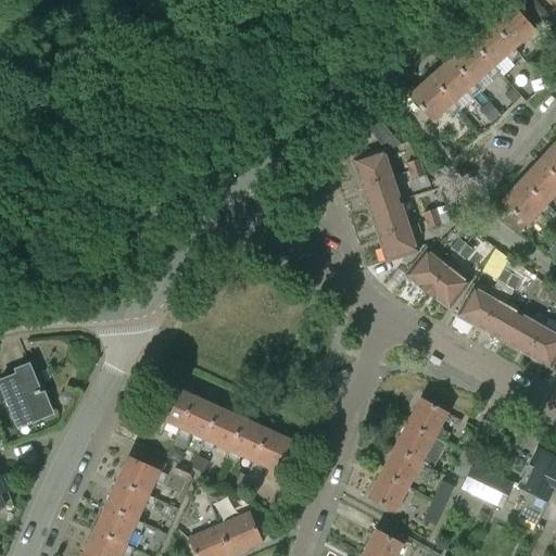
[(510,5),(490,23),(514,49),(526,39),(531,45),(539,37),(510,5)]
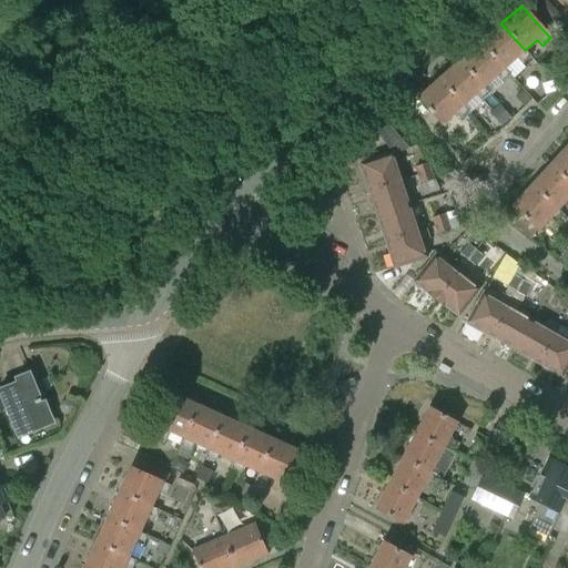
[(525,50),(500,23),(480,42),(504,69),(516,58),(521,64),(530,57),(525,50)]
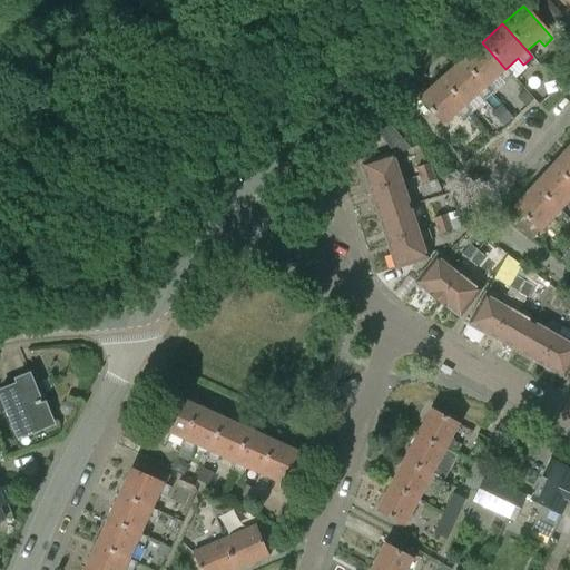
[(511,75),(482,42),(461,60),(485,87),(498,77),(502,82),(511,75)]
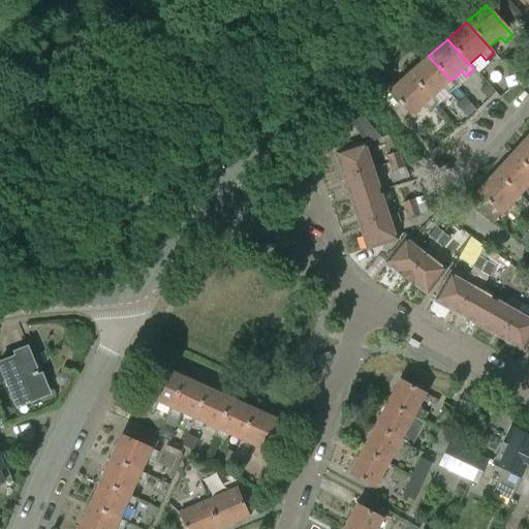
[(447,94),(448,95),(457,88),(450,81),(428,56),(409,73),(431,98),(442,88),(447,94)]
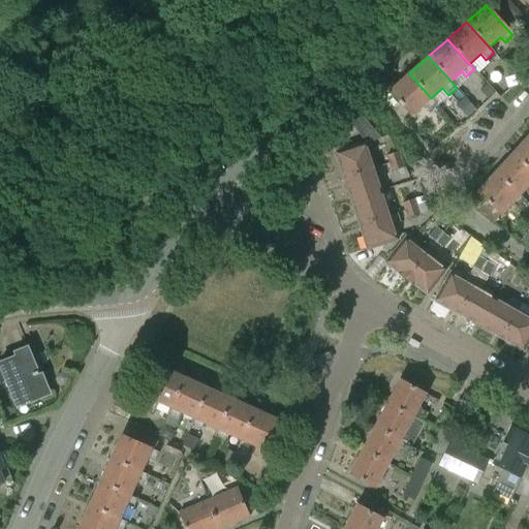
[(431,98),(409,73),(389,91),(411,116),(424,105),(429,111),(436,103),(431,98)]
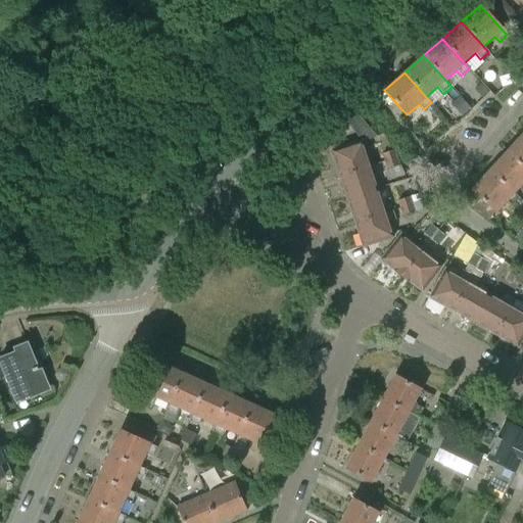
[(487,92),(481,86),(475,91),(481,98),(487,92)]
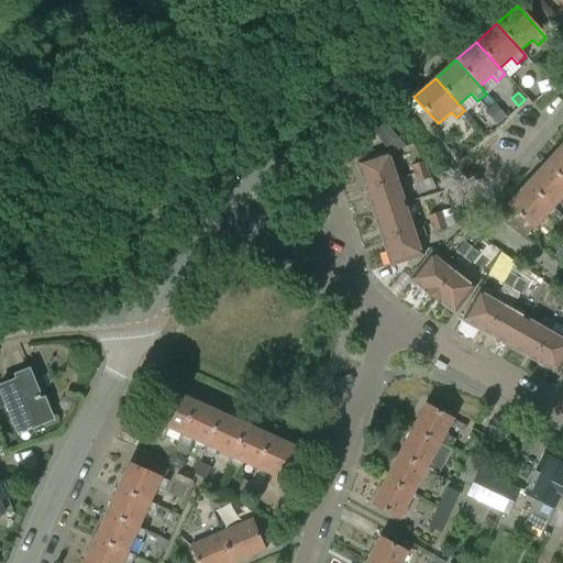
[(492,107),(485,111),(496,124),(505,116),(495,103),(492,107)]
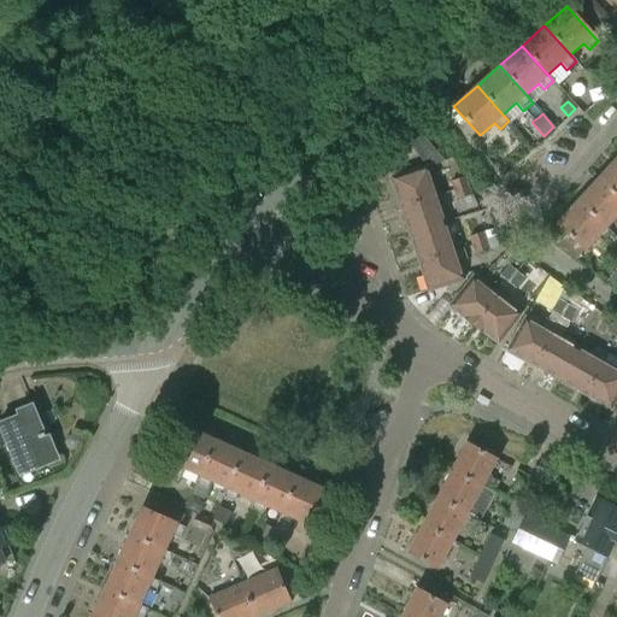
[(410,146),(399,153),(406,162),(416,154),(410,146)]
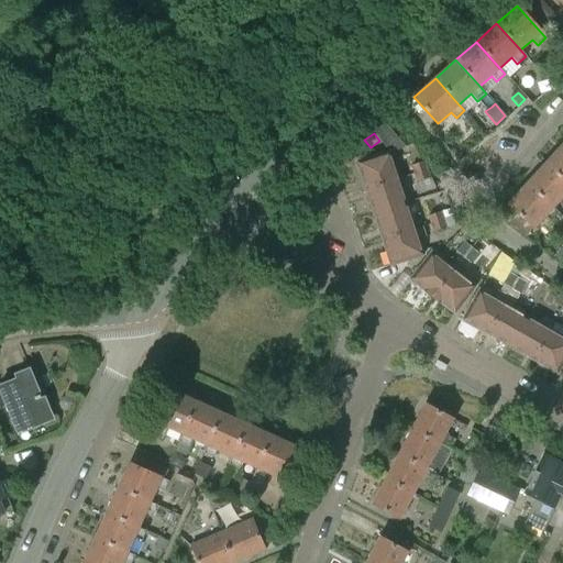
[(562,143),(545,163),(562,179),(562,143)]
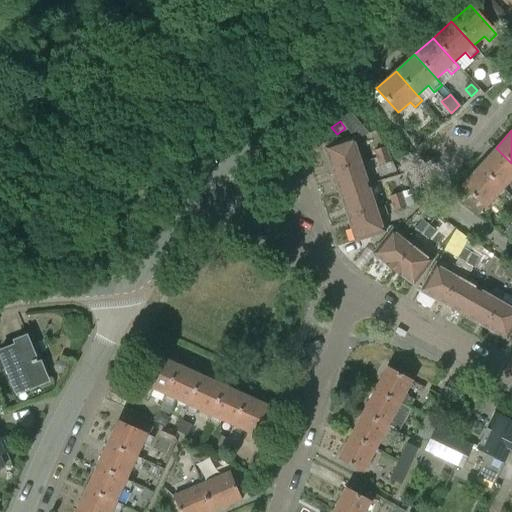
[(325,148),(333,171),(361,162),(353,139),(325,148)]
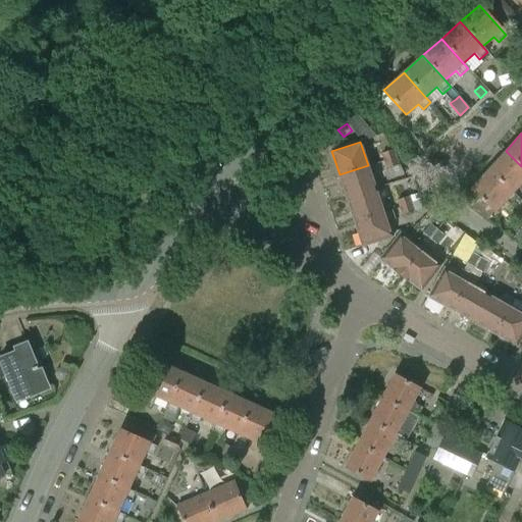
[(380,154),(383,161),(396,157),(394,150),(380,154)]
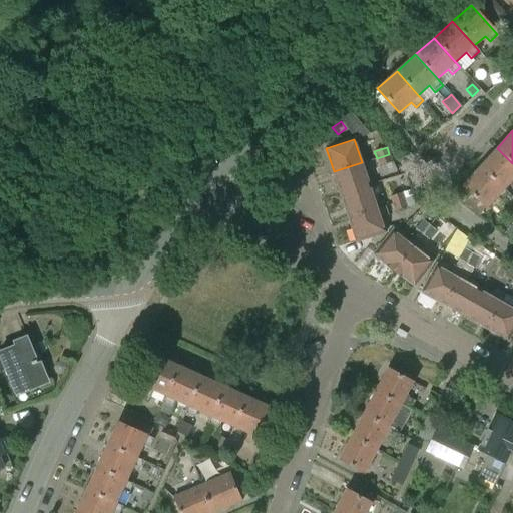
[(512,163),(497,148),(480,167),(504,189),(512,178),(512,163)]
